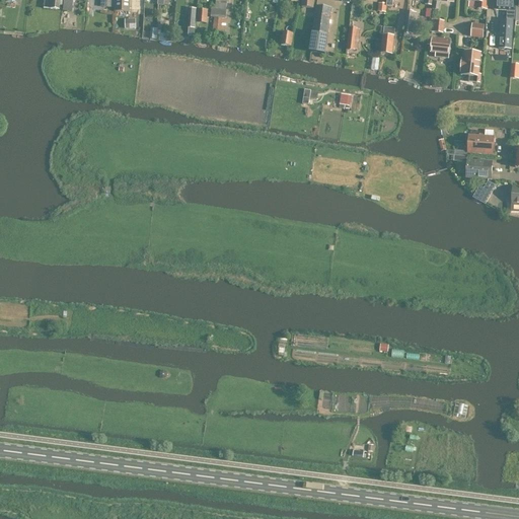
[(43,0),(43,7),(58,8),(59,0),(43,0)]
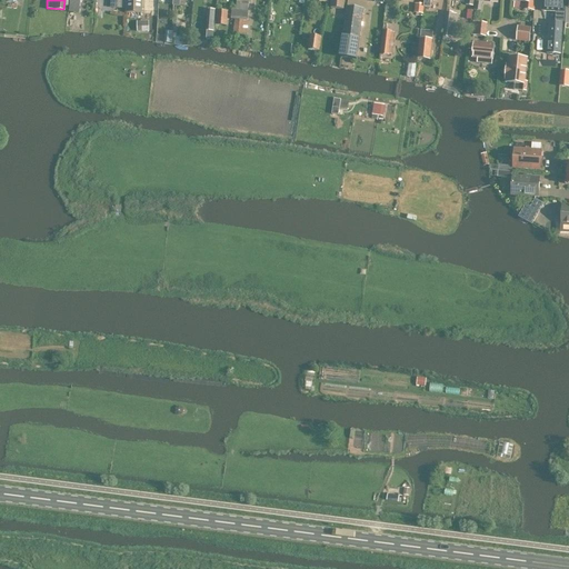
[(68,0),(68,10),(78,11),(79,0),(68,0)]
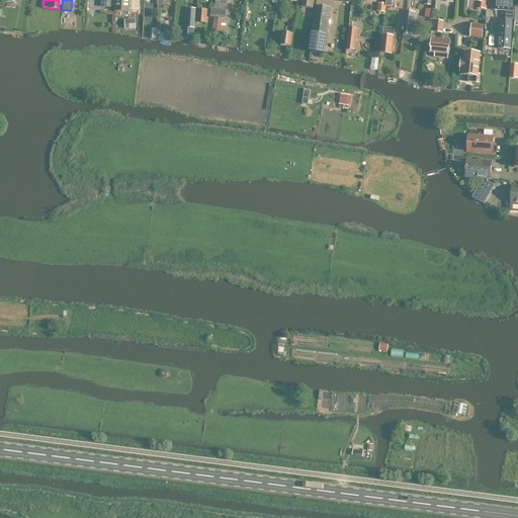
[(113,0),(113,10),(128,11),(128,0),(113,0)]
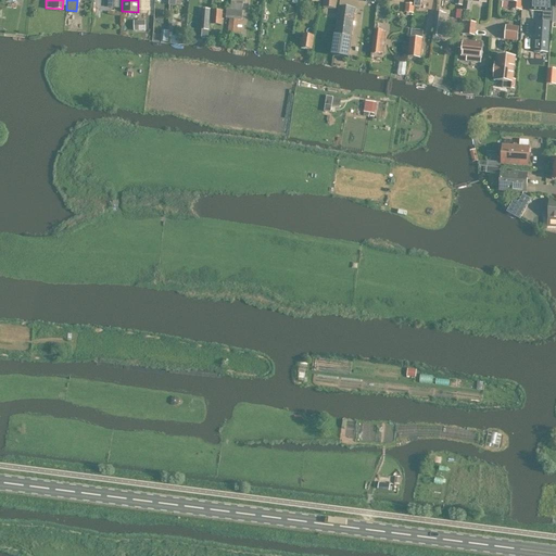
[(230,0),(230,5),(226,5),(225,16),(228,17),(227,32),(240,34),(242,19),(241,19),(242,0),(230,0)]
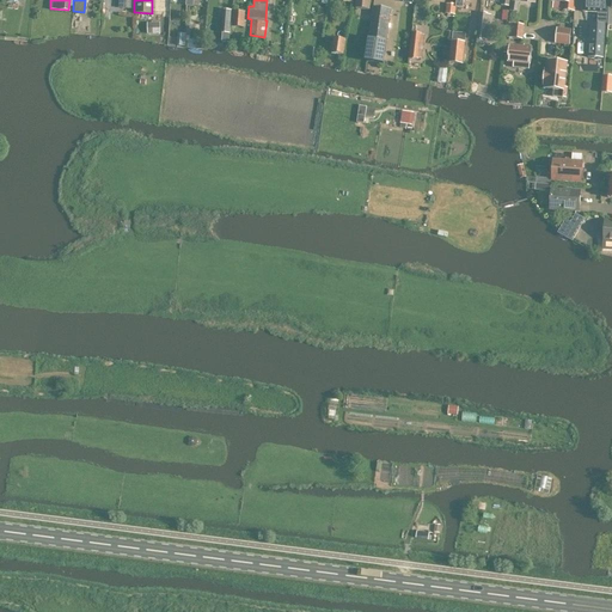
[(369,0),(352,0),(352,10),(368,12),(369,0)]
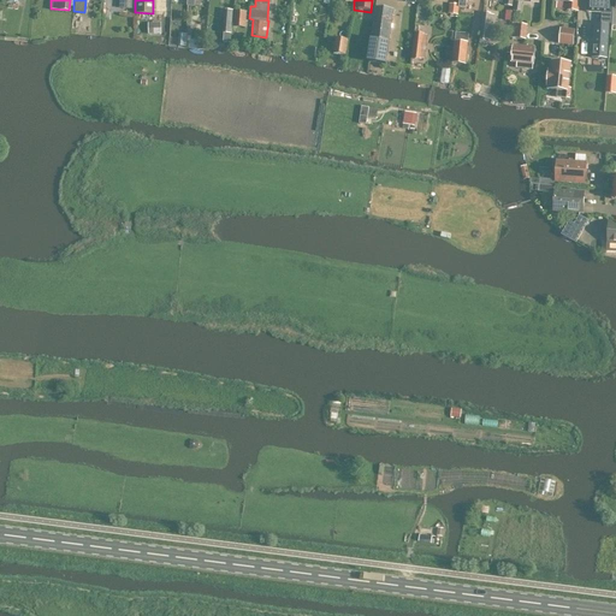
[(567,9),(578,10),(578,0),(555,0),(567,1),(567,9)]
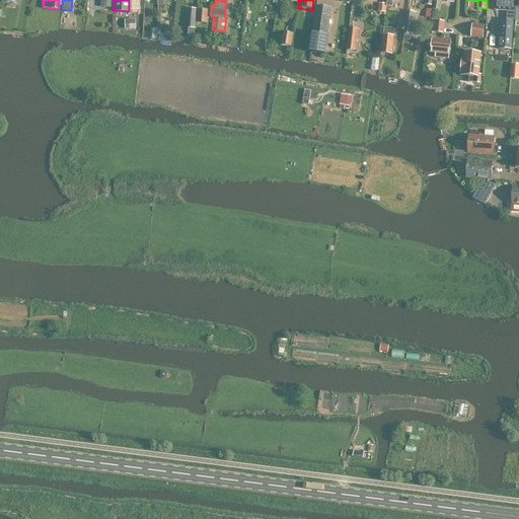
[(494,0),(494,9),(507,9),(507,18),(512,18),(512,19),(514,19),(515,0),(494,0)]
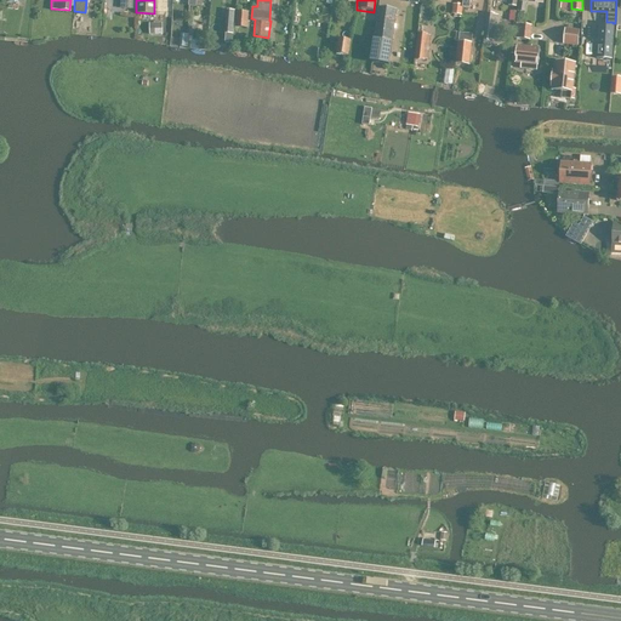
[(459,13),(461,13),(462,6),(462,4),(460,4),(453,3),(451,12),(459,13)]
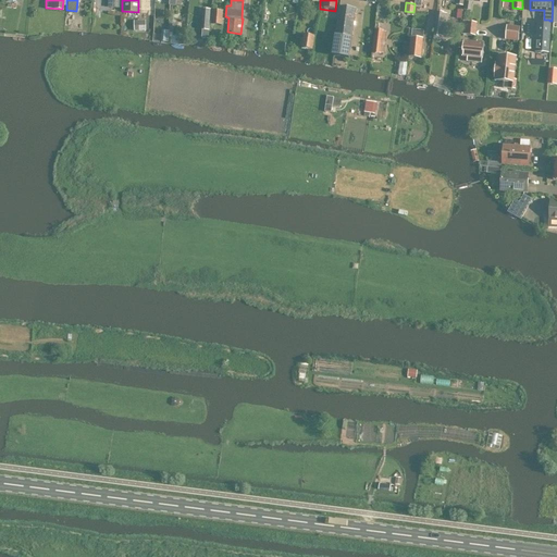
[(348,57),(350,36),(355,7),(338,4),(335,34),(332,53),(348,57)]
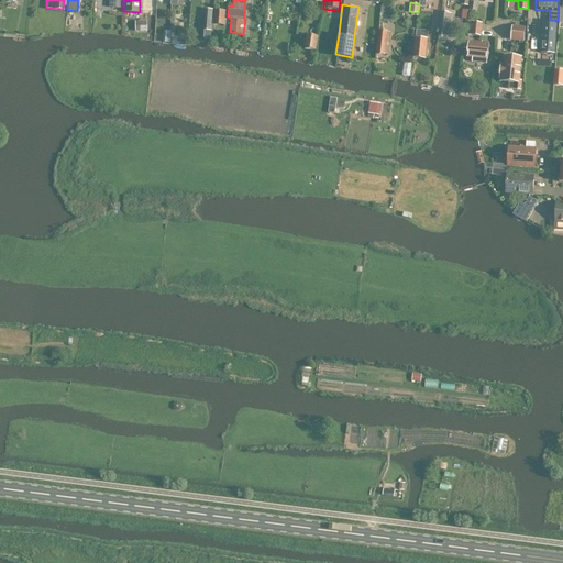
[(213,23),(223,24),(224,10),(214,9),(213,23)]
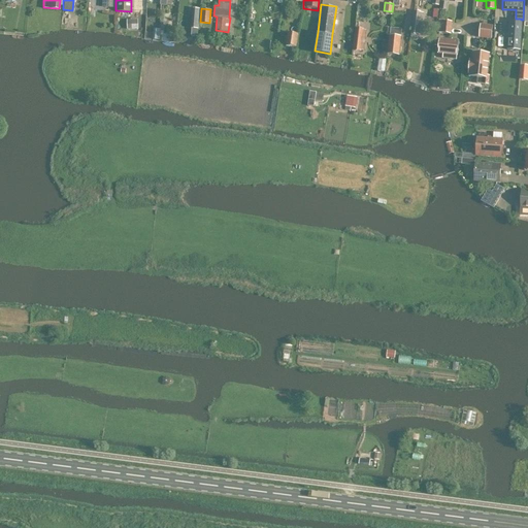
[(410,33),(413,33),(419,34),(422,10),(416,9),(414,9),(410,33)]
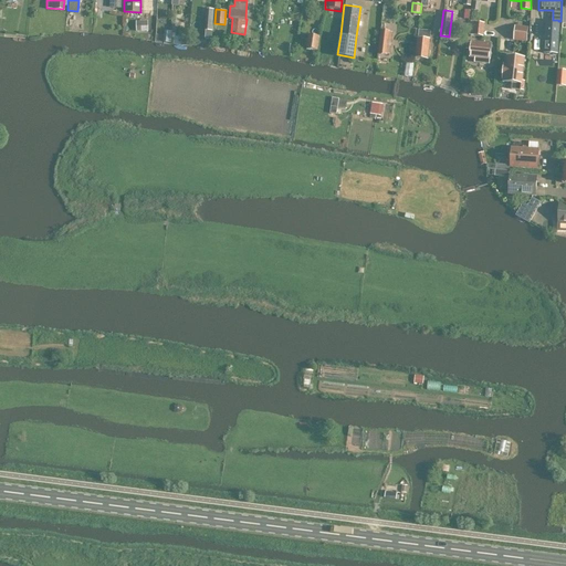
[(150,12),(139,12),(139,23),(150,23),(150,12)]
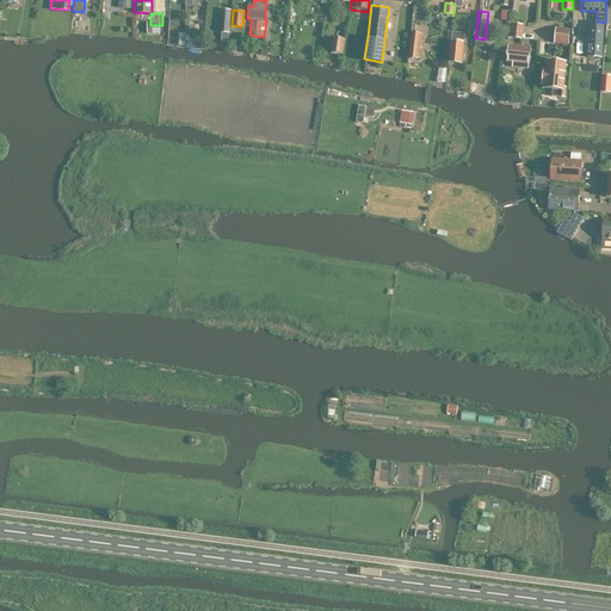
[(587,38),(603,39),(603,23),(603,22),(597,22),(588,22),(587,38)]
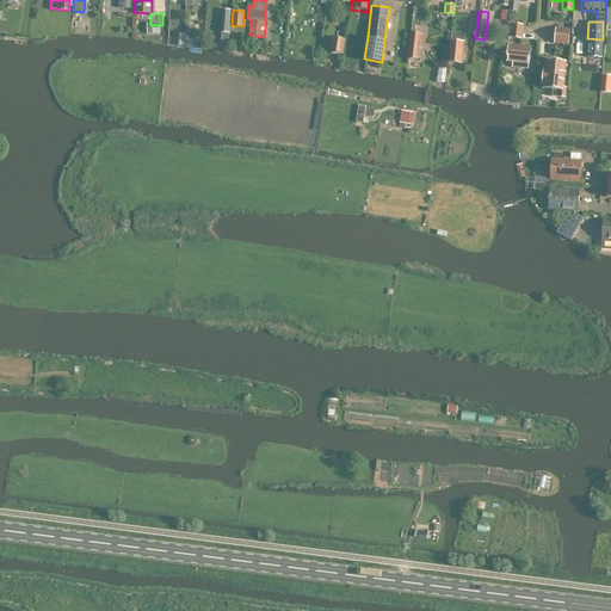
[(412,49),(425,49),(426,24),(412,23),(412,49)]
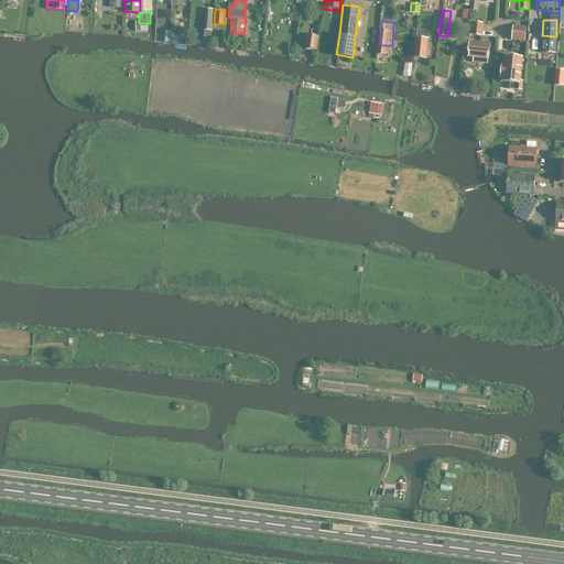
[(305,47),(316,50),(318,35),(307,33),(305,47)]
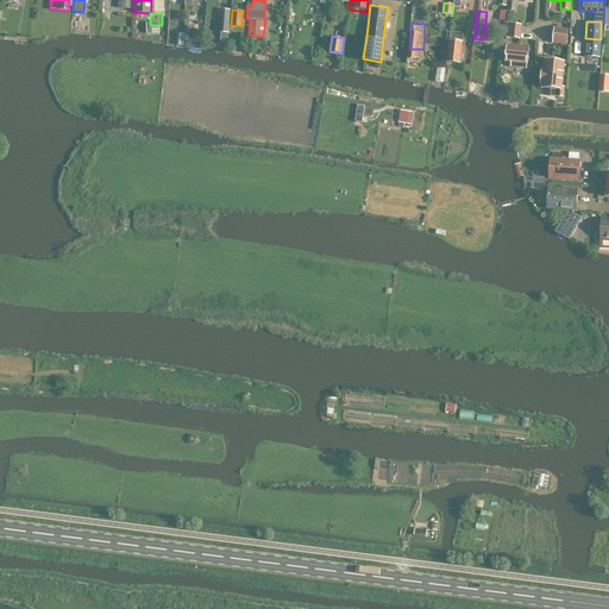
[(460,62),(462,41),(449,39),(447,61),(460,62)]
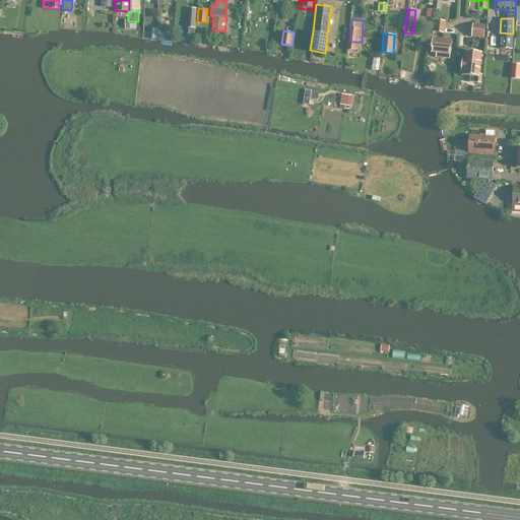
[(436,56),(449,58),(450,54),(451,39),(433,37),(431,52),(436,53),(436,56)]
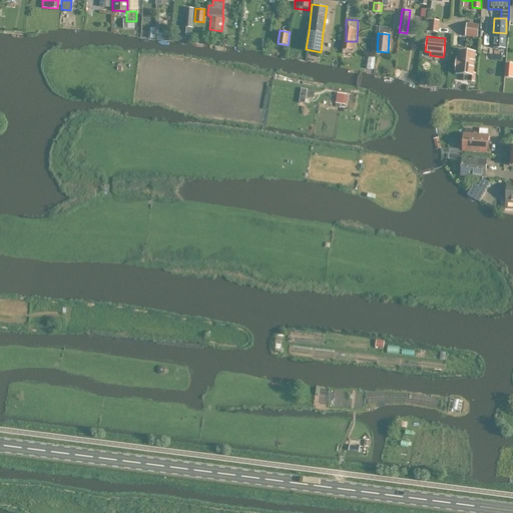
[(463,80),(474,81),(475,72),(473,72),(475,51),(459,49),(458,56),(456,56),(455,72),(464,73),(463,80)]
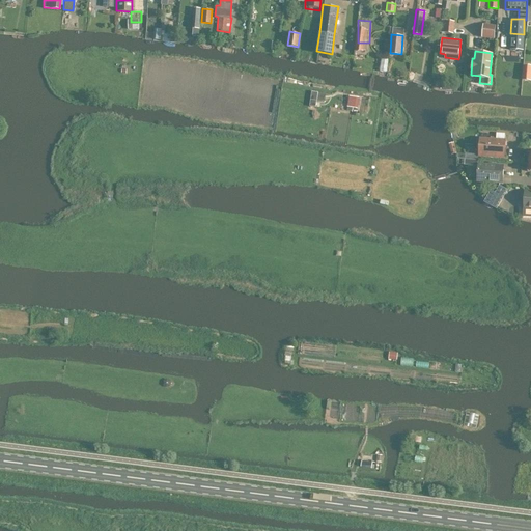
[(522,80),(530,81),(530,70),(530,64),(523,64),(522,80)]
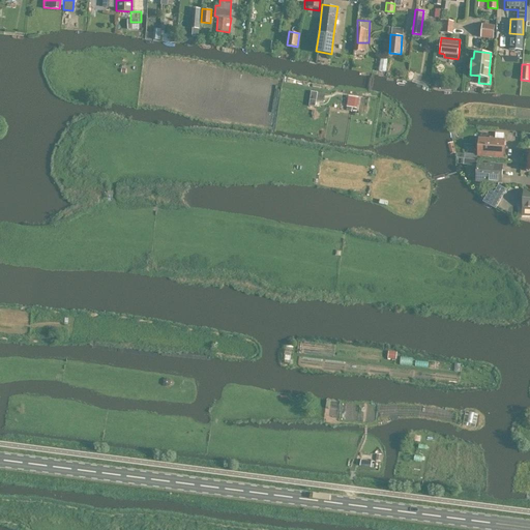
[(350,89),(349,100),(358,100),(359,89),(350,89)]
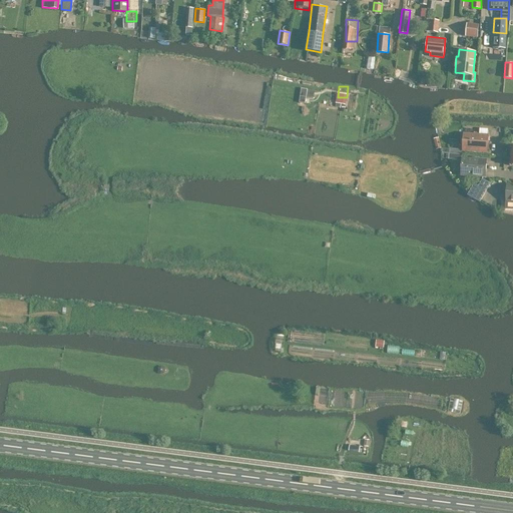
[(461,149),(487,151),(488,134),(462,132),(461,149)]
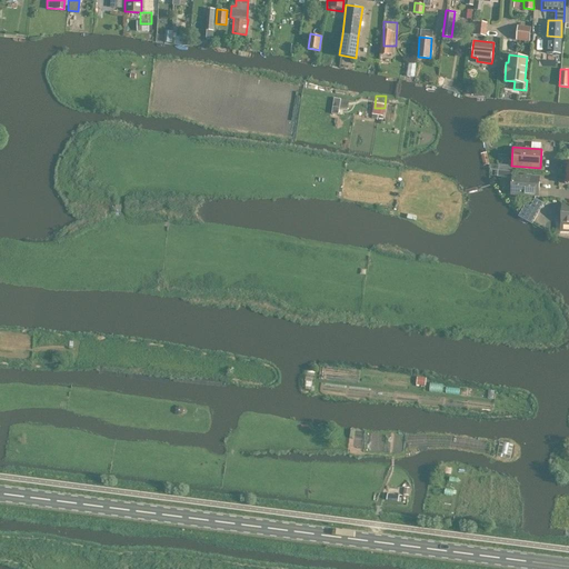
[(510,193),(538,196),(539,176),(511,175),(510,193)]
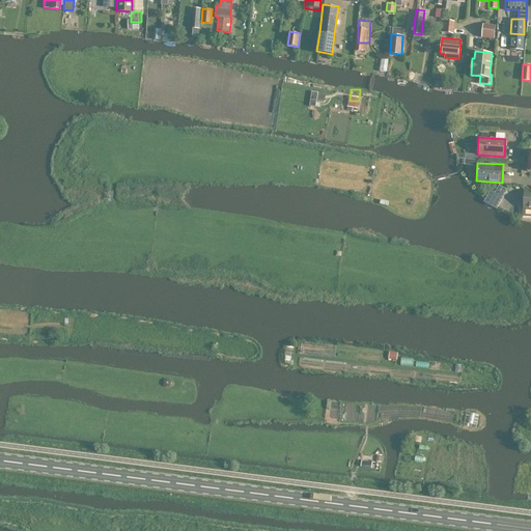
[(490,200),(498,205),(506,189),(499,185),(490,200)]
